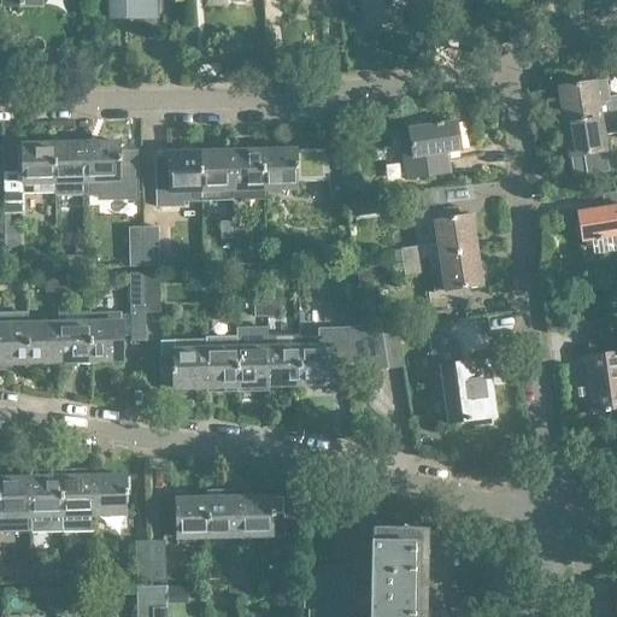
[(151,17),(151,0),(107,0),(109,18),(151,17)]
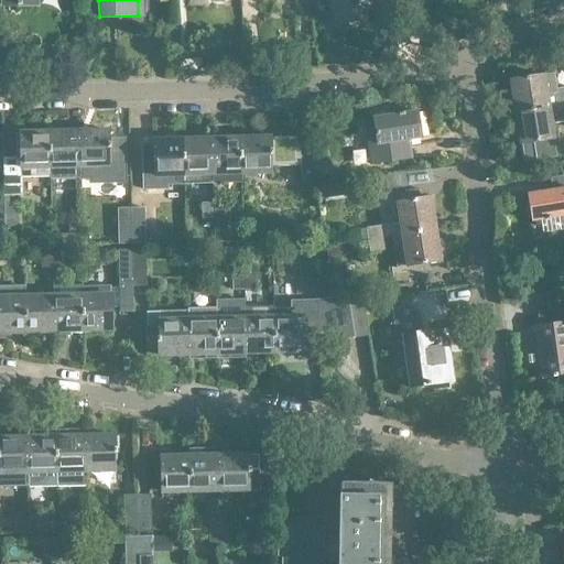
[(329,0),(333,22),(359,19),(357,2),(367,0),(329,0)]
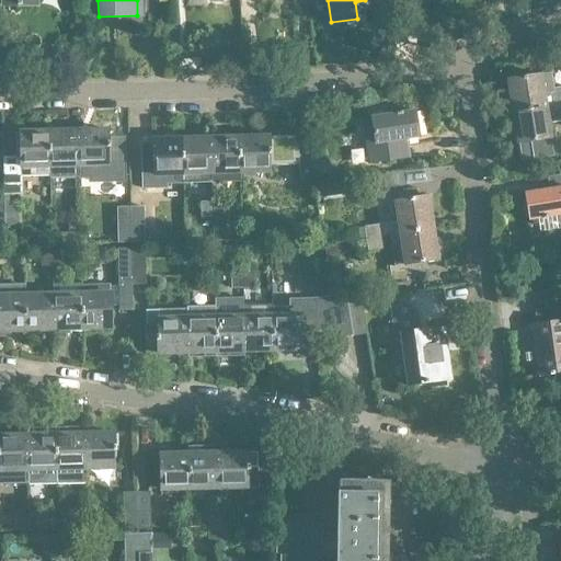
[(551,73),(506,80),(512,112),(556,104),(560,103),(560,87),(553,88),(551,73)]
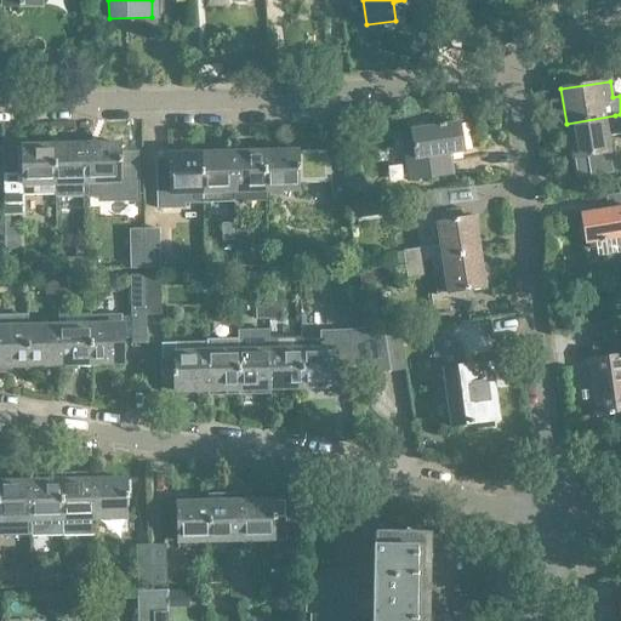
[(620,114),(615,115),(567,124),(573,159),(587,157),(590,177),(613,172),(607,136),(620,132),(620,114)]
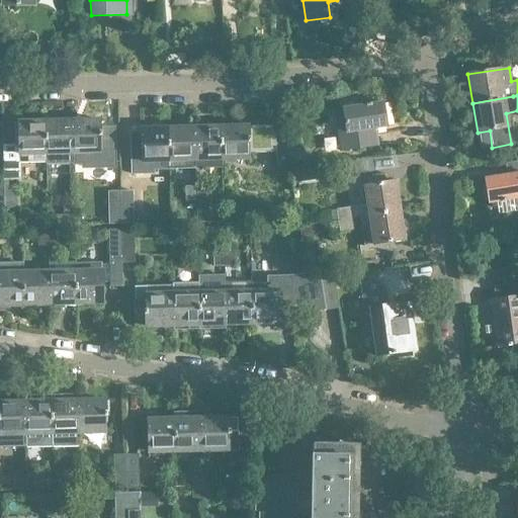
[(343,109),(334,110),(340,152),(365,148),(364,136),(370,135),(370,128),(385,126),(382,103),(343,108),(343,109)]
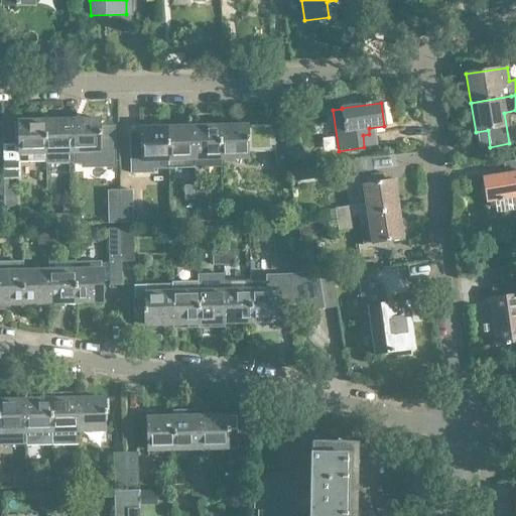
[(71,119),(71,152),(107,151),(106,119),(97,119),(97,118),(71,119)]
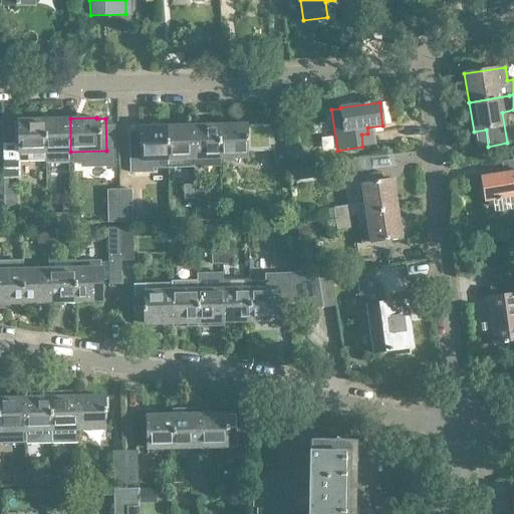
[(3,149),(4,178),(21,178),(20,161),(45,161),(44,118),(18,119),(14,119),(14,144),(3,144),(3,149)]
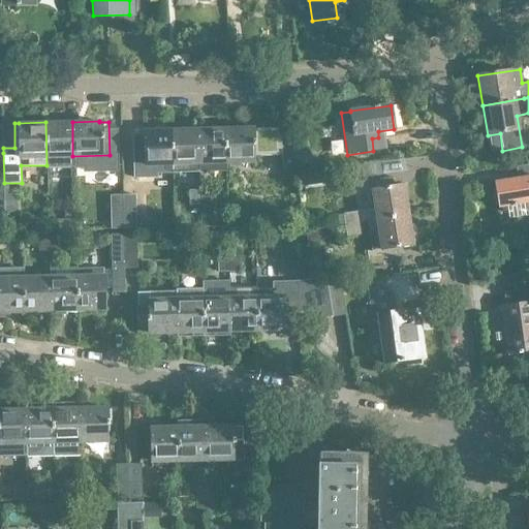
[(45,122),(47,165),(48,165),(48,156),(72,156),(72,122),(45,122)]
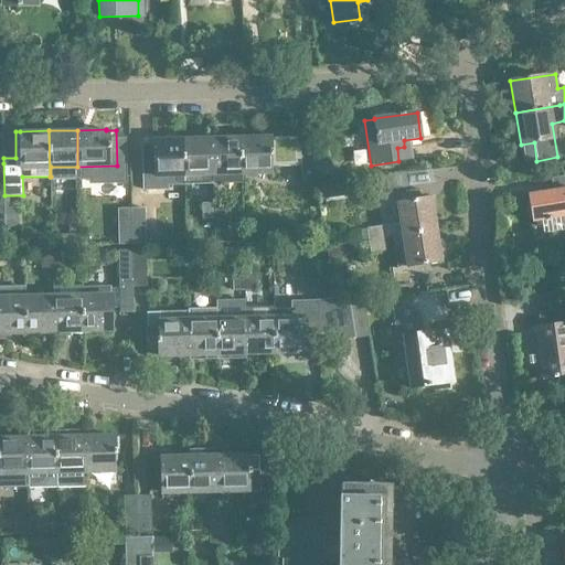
[(241,138),(241,182),(243,182),(242,173),(270,172),(270,166),(300,166),(304,191),(318,190),(315,155),(301,156),(299,137),(269,137),(241,138)]
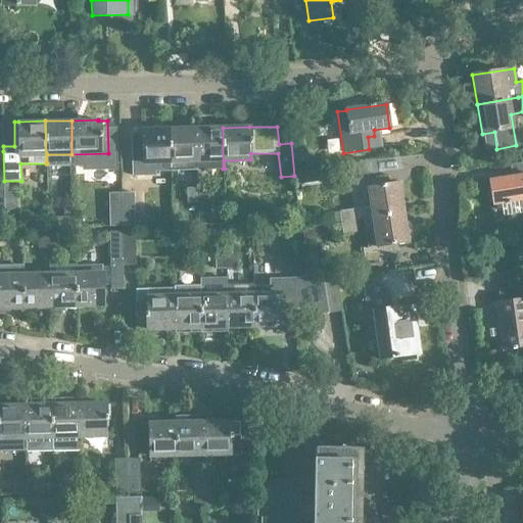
[(223,128),(196,129),(197,170),(223,169),(223,128)]
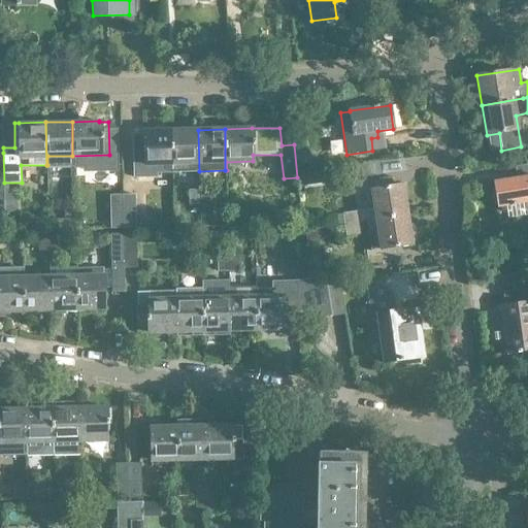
[(198,130),(170,131),(172,164),(172,172),(199,171),(198,130)]
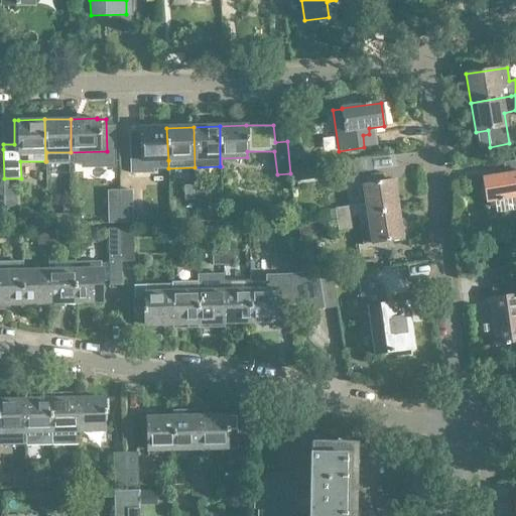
[(168,160),(166,128),(140,128),(140,131),(130,131),(131,169),(154,168),(154,160),(168,160)]
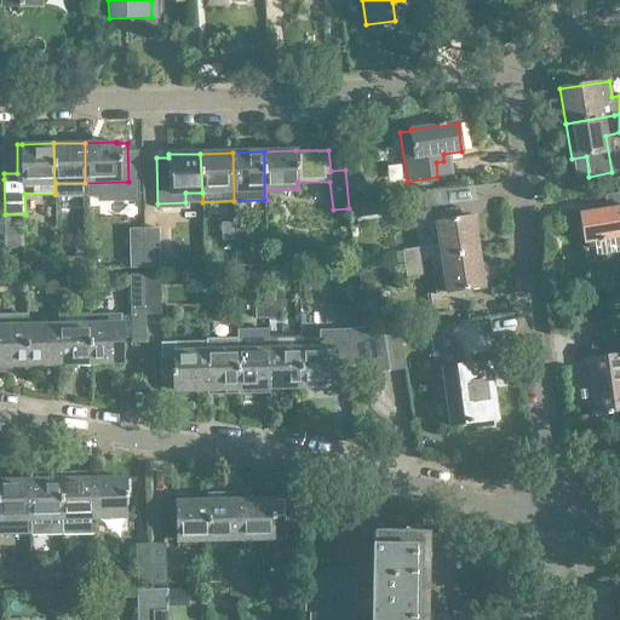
[(366,202),(362,172),(345,174),(349,205),(350,205),(366,202)]
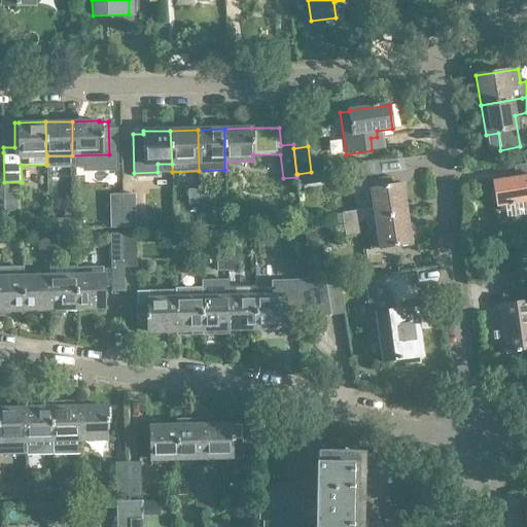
[(381,174),(379,162),(358,165),(359,176),(381,174)]
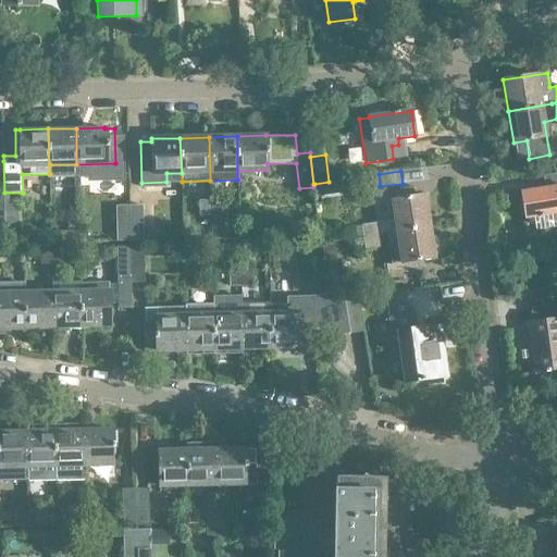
[(534,217),(535,229),(556,225),(556,222),(555,212),(556,211),(556,173),(543,175),(545,188),(521,193),(525,218),(534,217)]
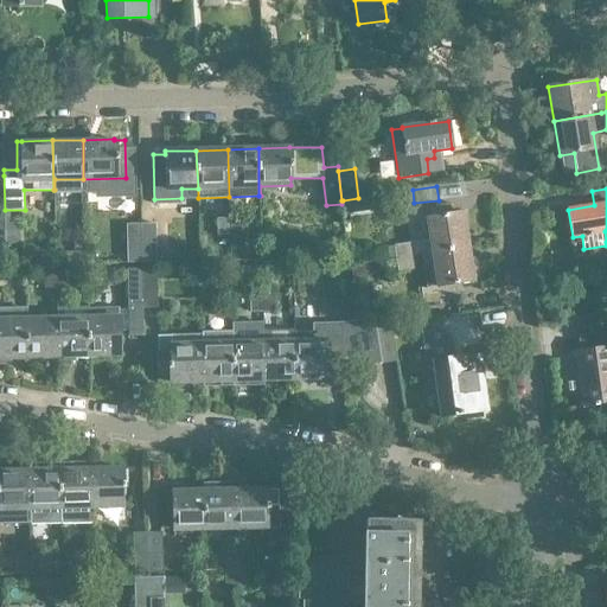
[(343,200),(344,212),(372,209),(371,197),(358,198),(343,200)]
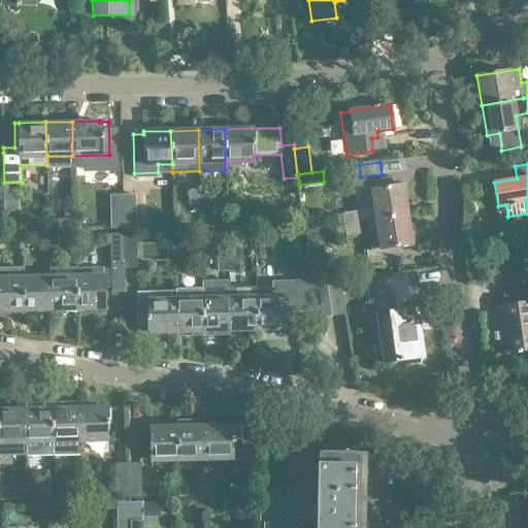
[(369,190),(374,220),(406,215),(401,185),(388,187),(387,179),(370,182),(371,190),(369,190)]
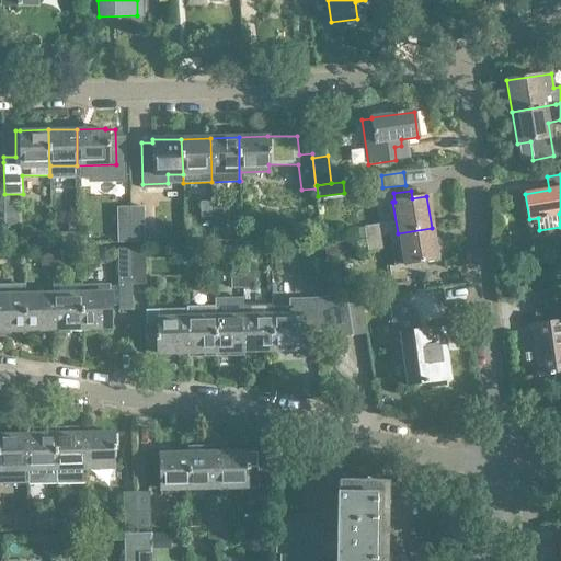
[(61,210),(61,194),(49,195),(50,212),(61,210)]
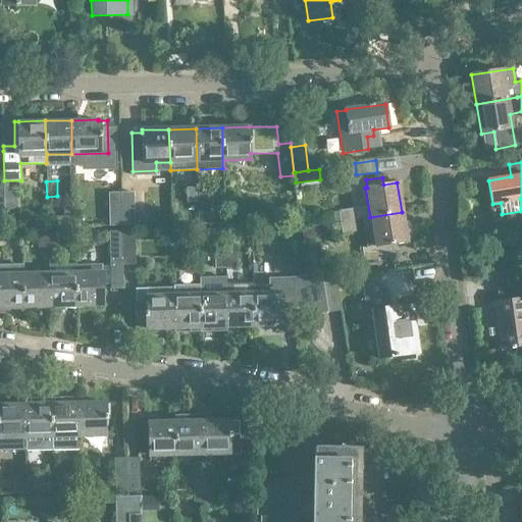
[(186,188),(186,203),(208,203),(207,187),(186,188)]
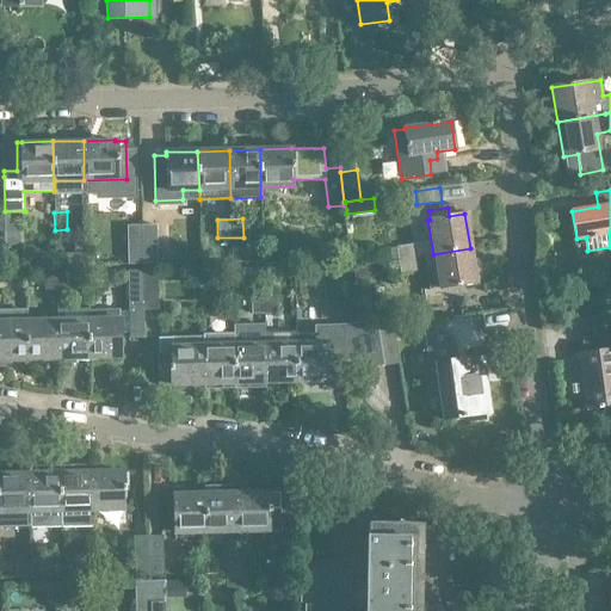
[(142,264),(141,226),(128,227),(129,264),(142,264)]
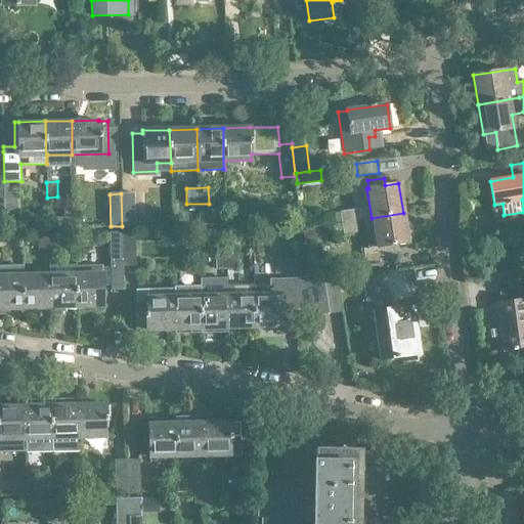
[(121,193),(122,226),(135,225),(134,193),(121,193)]
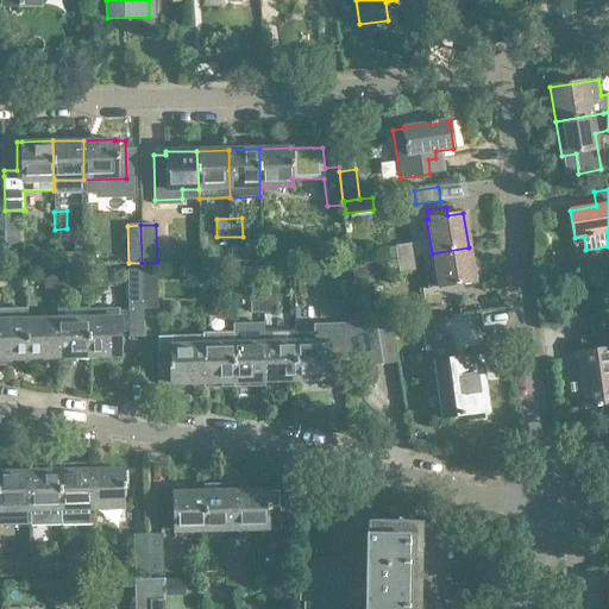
[(394,246),(396,259),(413,257),(410,244),(394,246)]
